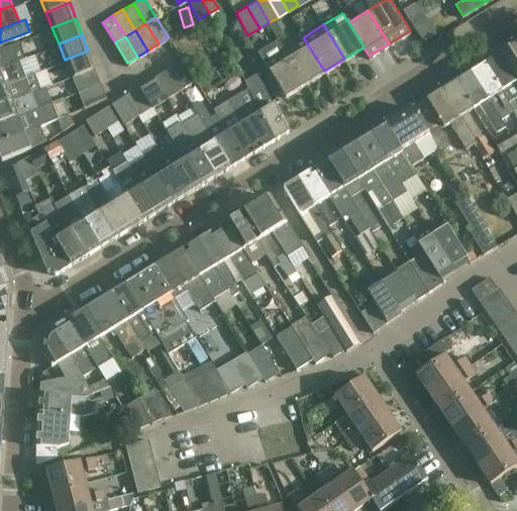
[(305,83),(277,37),(257,49),(261,55),(259,56),(273,88),(279,84),(286,95),(305,83)]
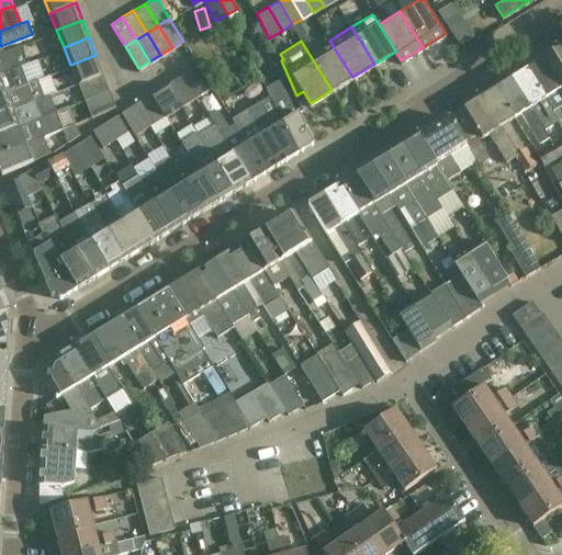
[(302,41),(301,41),(332,90),(352,77),(329,41),(310,53),(302,41)]
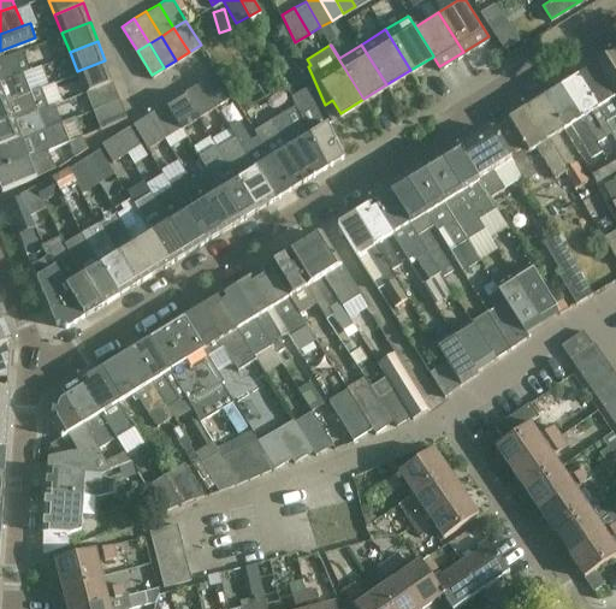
[(0,77),(23,69),(24,71),(31,68),(23,47),(9,54),(0,57),(0,77)]
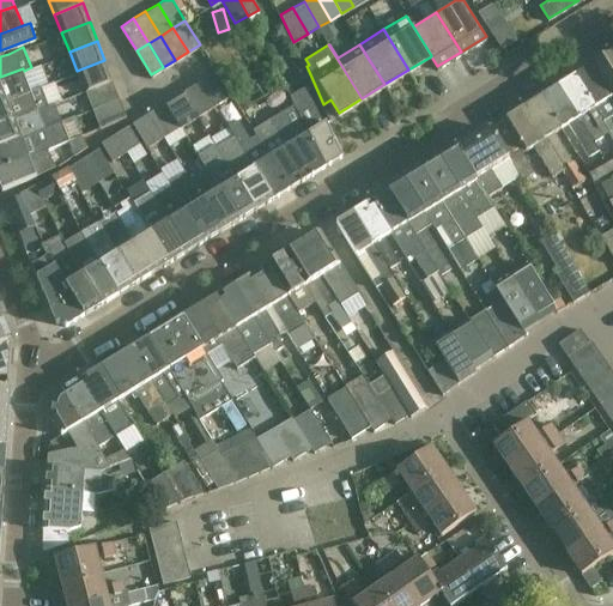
[(612,58),(608,52),(592,62),(612,97),(612,58)]
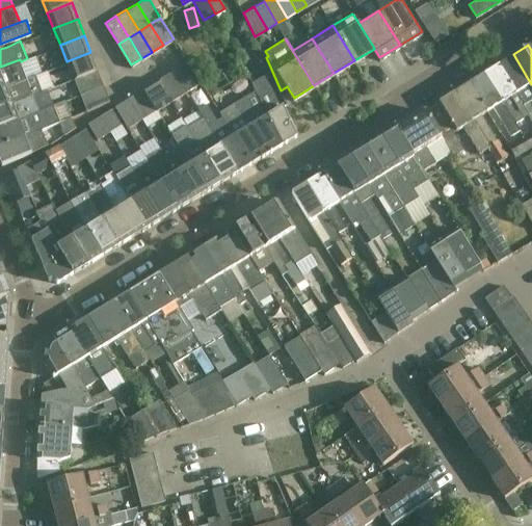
[(38,48),(40,63),(55,62),(53,46),(38,48)]
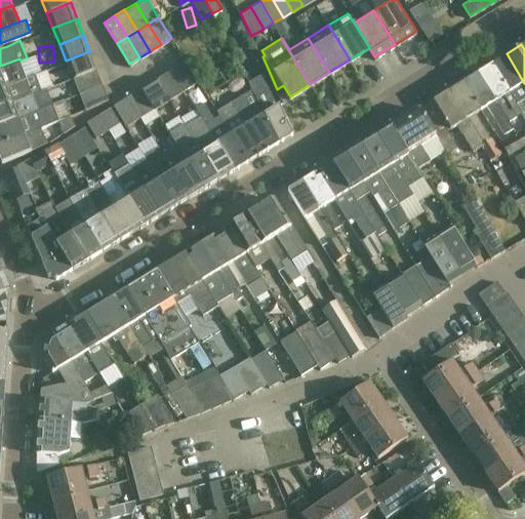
[(96,67),(89,51),(66,61),(73,76),(96,67)]
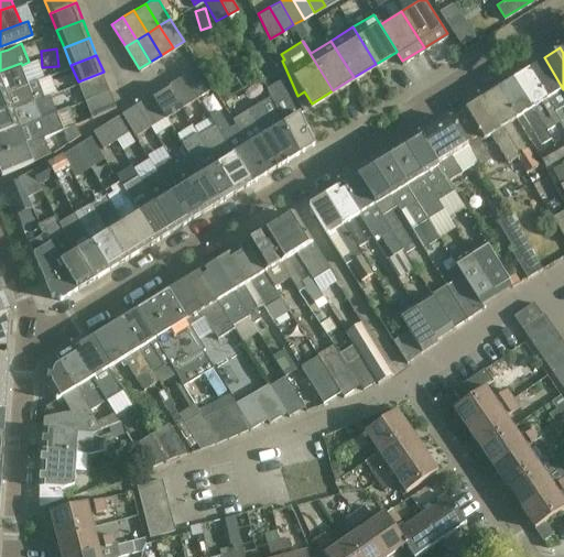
[(563,89),(544,57),(529,66),(560,119),(563,116),(563,89)]
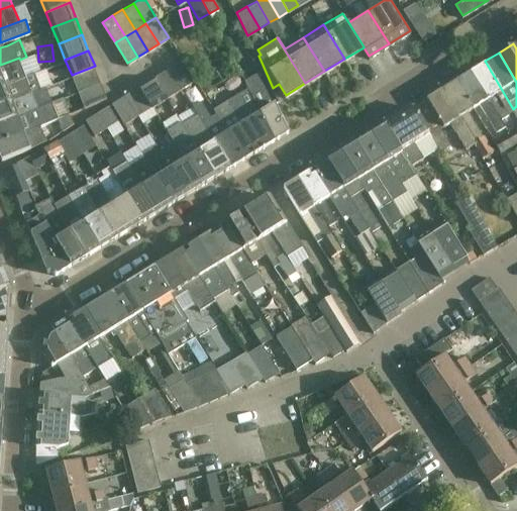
[(0,65),(0,84),(25,74),(20,60),(19,58),(0,65)]
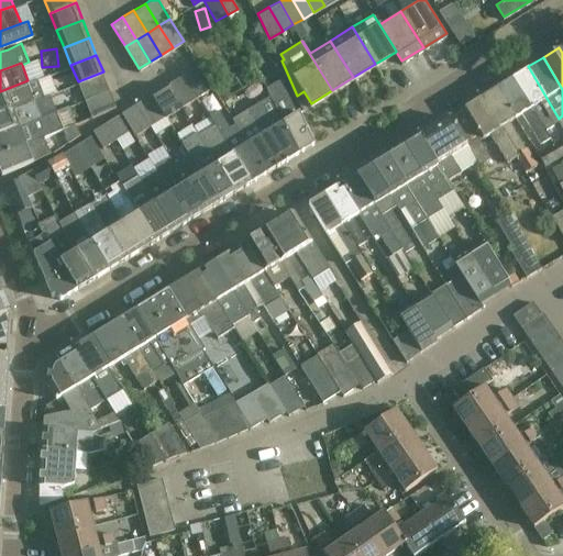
[(67,63),(54,68),(59,85),(74,79),(67,63)]
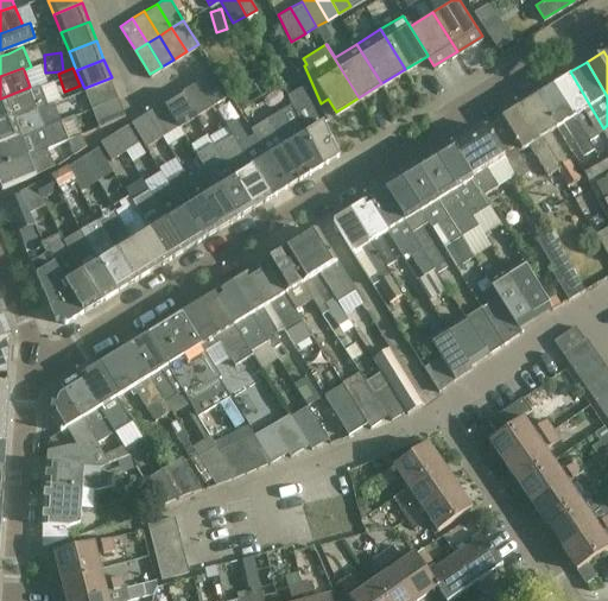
[(216,68),(198,78),(213,103),(214,102),(230,90),(216,68)]
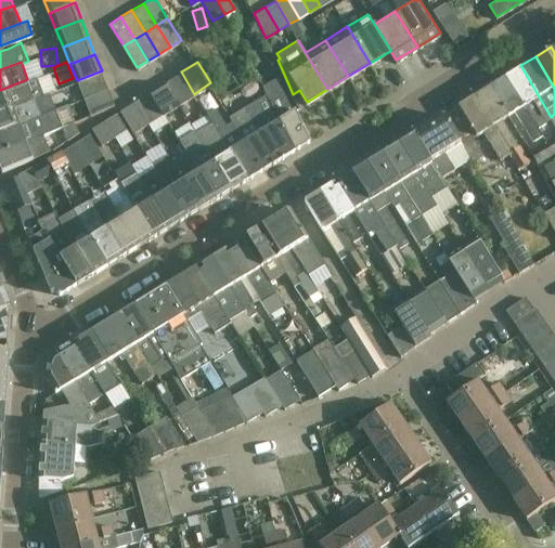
[(520,65),(505,75),(541,134),(542,133),(538,126),(545,121),(544,120),(551,117),(520,65)]
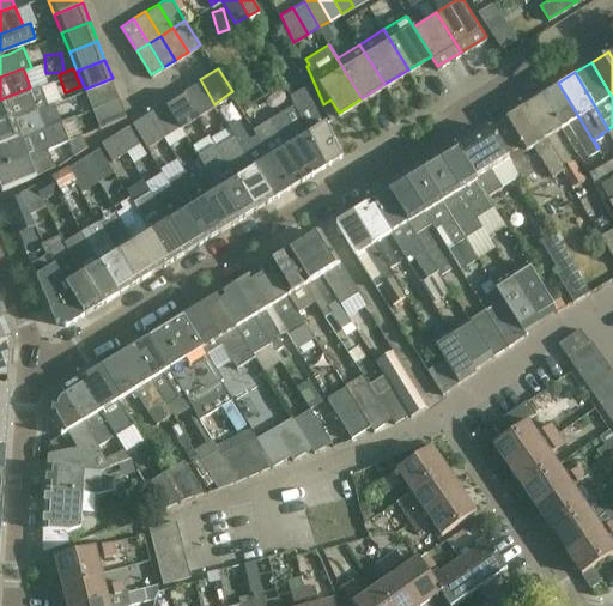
[(120,97),(113,78),(85,89),(92,108),(120,97)]
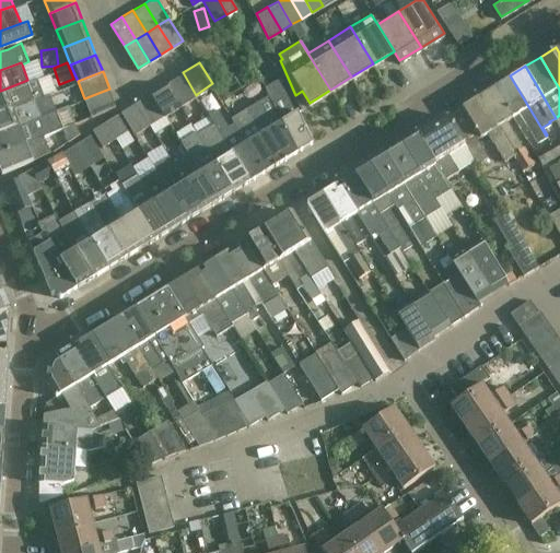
[(196,95),(183,72),(166,82),(181,105),(196,95)]
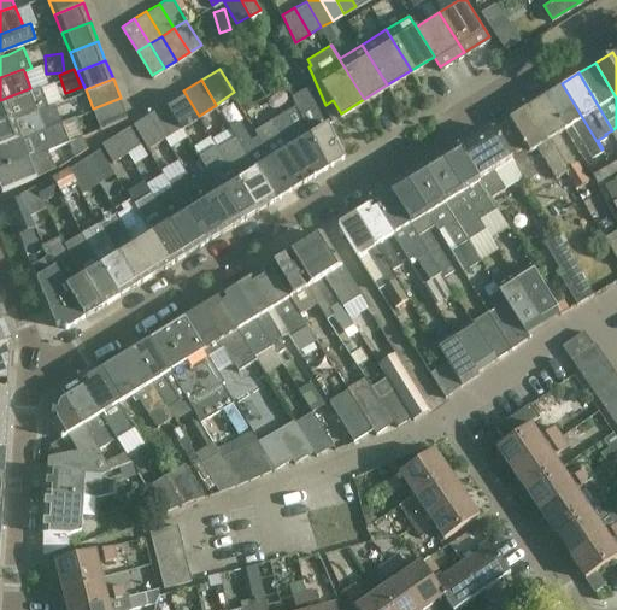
[(562,83),(545,94),(565,127),(571,123),(587,147),(588,146),(593,154),(601,150),(562,83)]
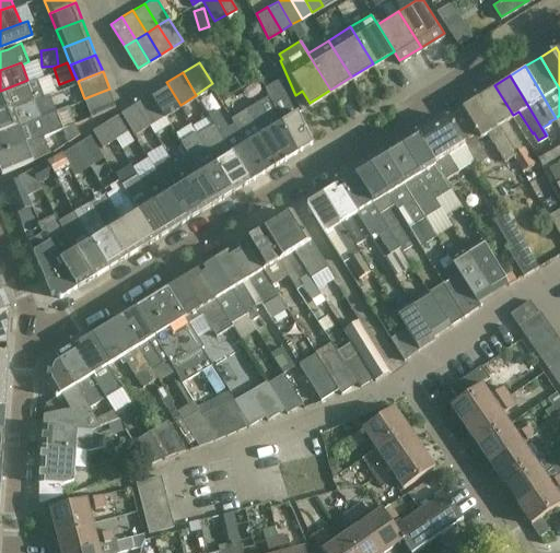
[(264,86),(273,107),(295,151),(312,140),(298,108),(295,109),(280,77),(264,86)]
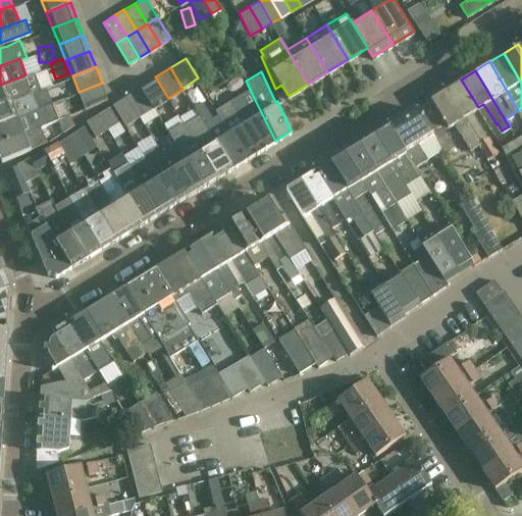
[(0,85),(0,103),(33,91),(33,92),(43,88),(50,86),(46,75),(29,82),(25,74),(0,85)]
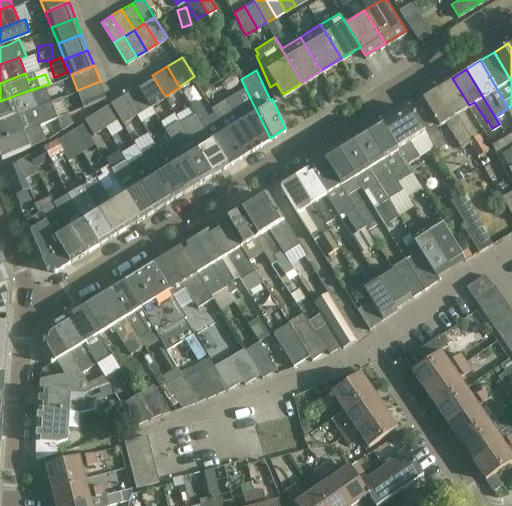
[(211,106),(214,110),(241,156),(250,150),(251,150),(252,149),(260,144),(261,143),(270,138),(250,98),(241,104),(225,74),(215,80),(226,97),(211,106)]
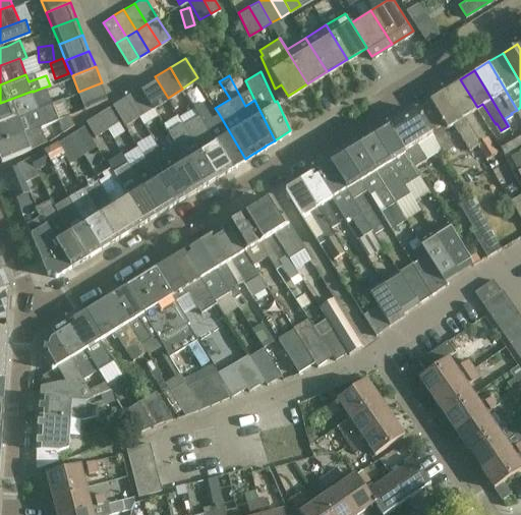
[(168,98),(155,76),(140,84),(154,106),(168,98)]
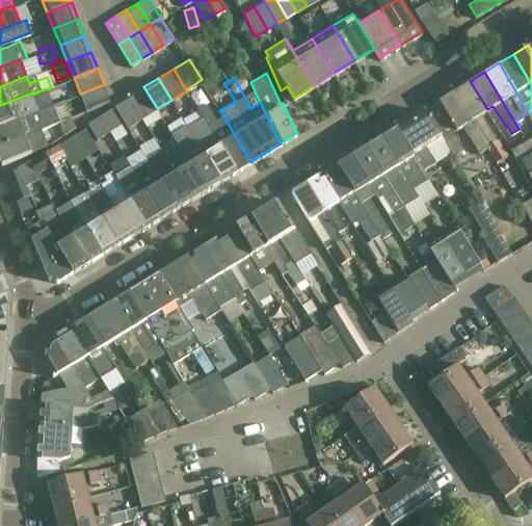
[(470,81),(454,90),(496,160),(506,154),(481,113),(487,109),(470,81)]
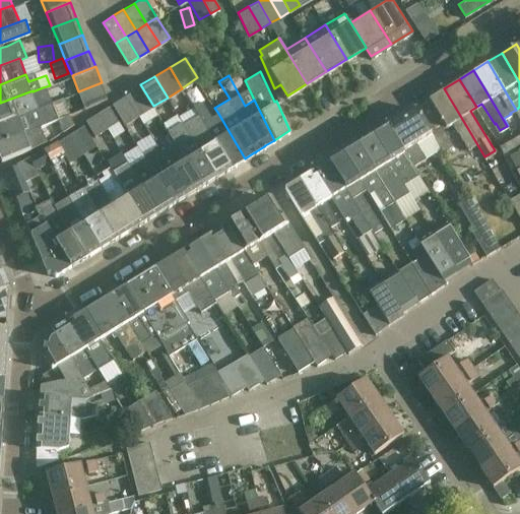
[(108,97),(102,82),(78,91),(84,107),(108,97)]
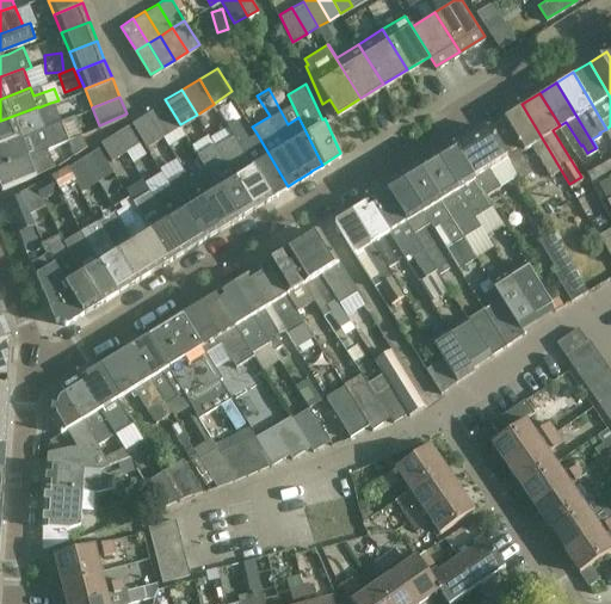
[(180,124),(165,99),(148,110),(164,135),(180,124)]
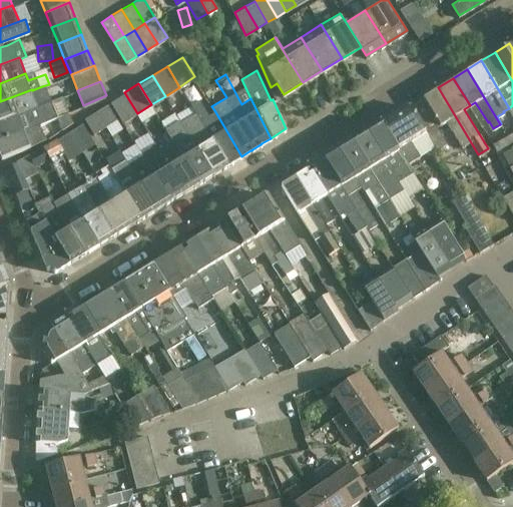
[(0,101),(0,120),(38,105),(48,101),(42,86),(32,90),(32,89),(0,101)]
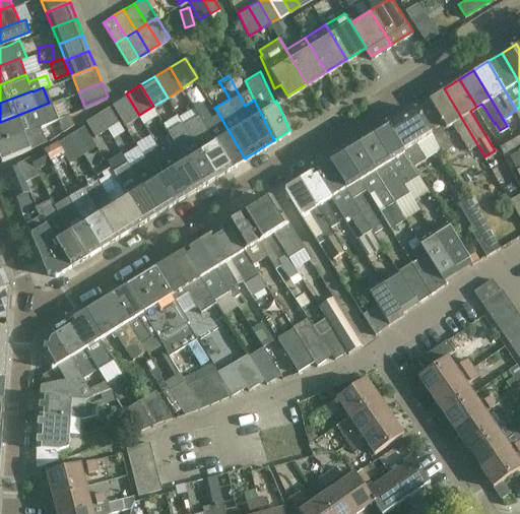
[(444,88),(415,106),(443,151),(453,145),(443,129),(452,123),(468,149),(477,144),(444,88)]
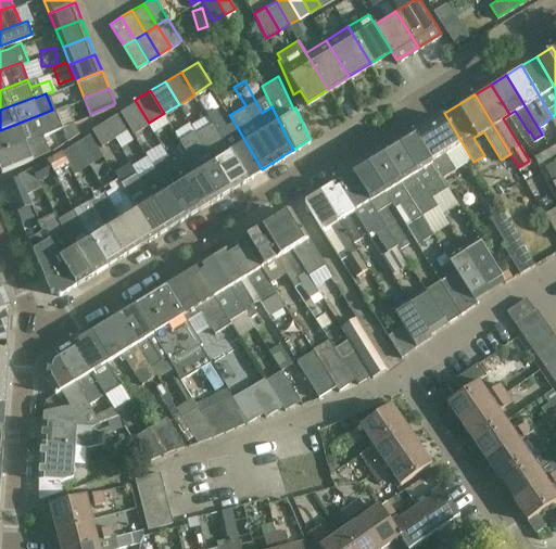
[(149,123),(135,100),(119,110),(134,131),(149,123)]
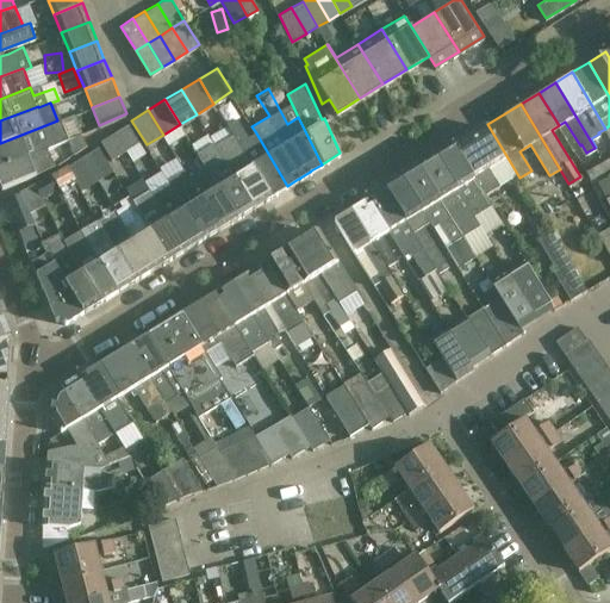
[(234,134),(231,135),(269,196),(275,193),(278,192),(287,186),(255,131),(249,136),(238,117),(228,123),(234,134)]
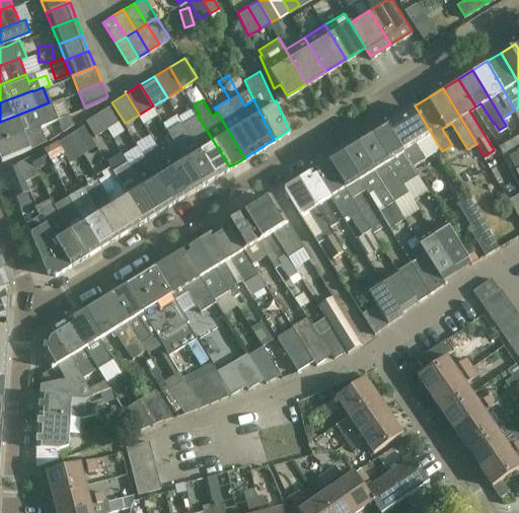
[(0,122),(0,140),(41,125),(59,117),(52,100),(49,102),(39,106),(0,122)]
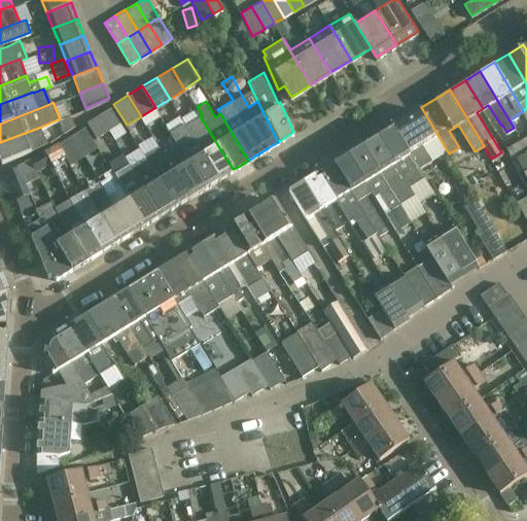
[(120,122),(110,106),(99,113),(108,129),(120,122)]
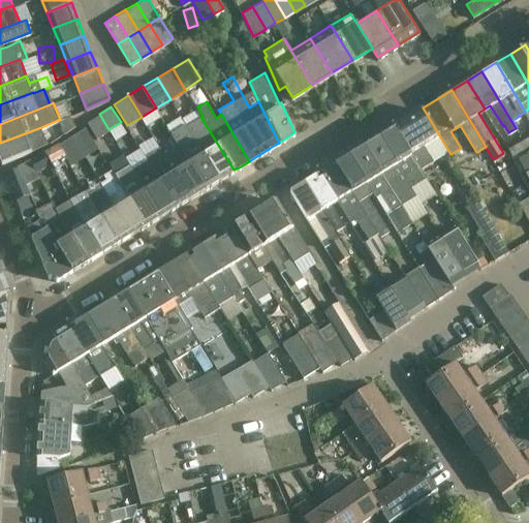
[(422,108),(393,125),(418,168),(433,159),(423,144),(437,134),(422,108)]
